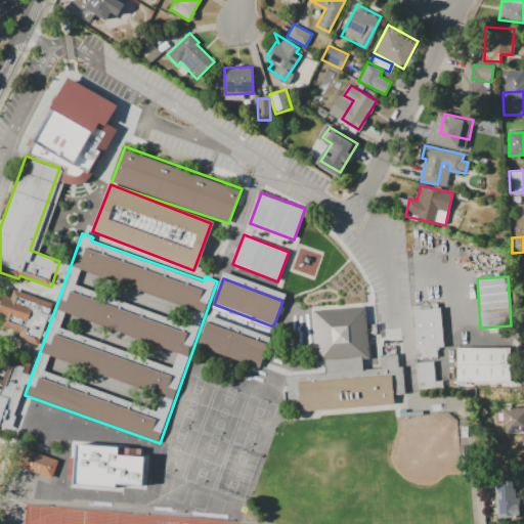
[(18,339),(22,332),(1,324),(4,315),(0,313),(0,307),(4,296),(11,298),(14,290),(34,297),(37,298),(53,303),(52,306),(47,320),(38,346),(18,339)]
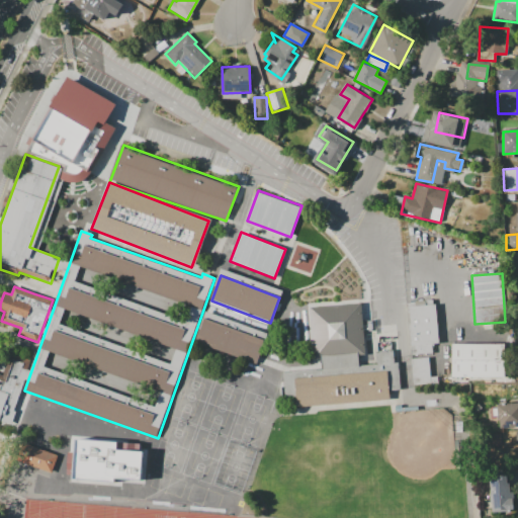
[(434,296),(439,352),(412,354),(407,299),(434,296)]
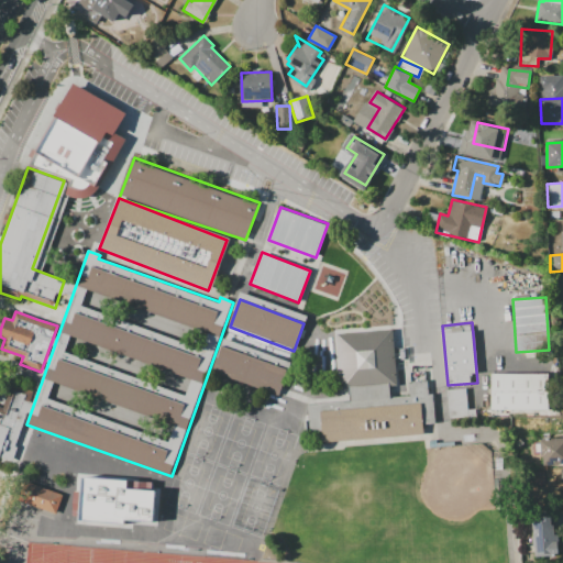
[(308,404),(350,401),(349,388),(339,388),(335,333),(395,330),(398,385),(389,386),(390,398),(409,397),(408,382),(428,381),(429,395),(433,395),(435,423),(422,423),(423,434),(322,442),(321,432),(310,433),(308,404)]
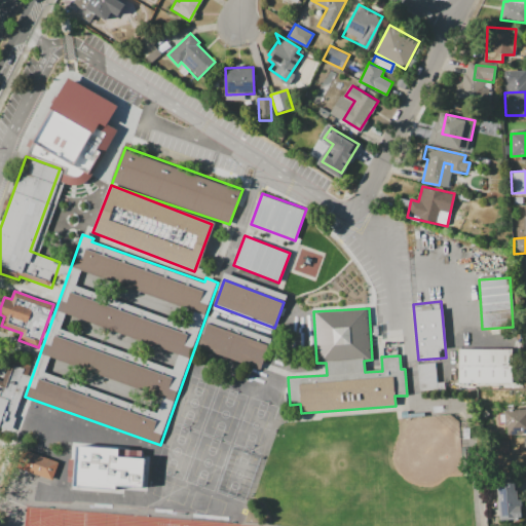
[(207,324),(268,345),(259,371),(197,349),(207,324)]
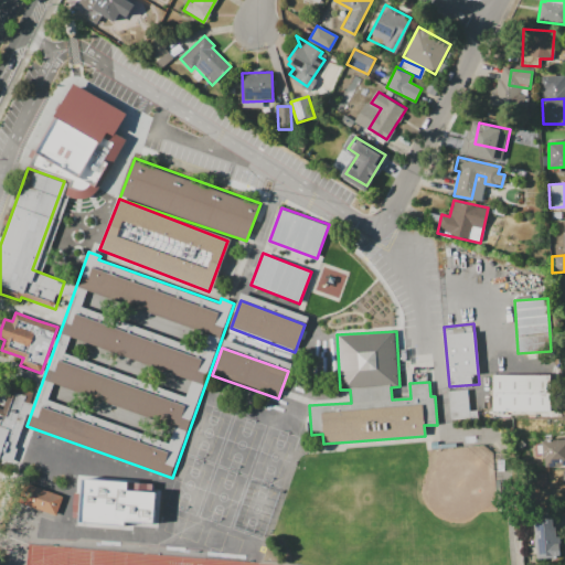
[(492,372),(550,371),(551,409),(493,411),(492,372)]
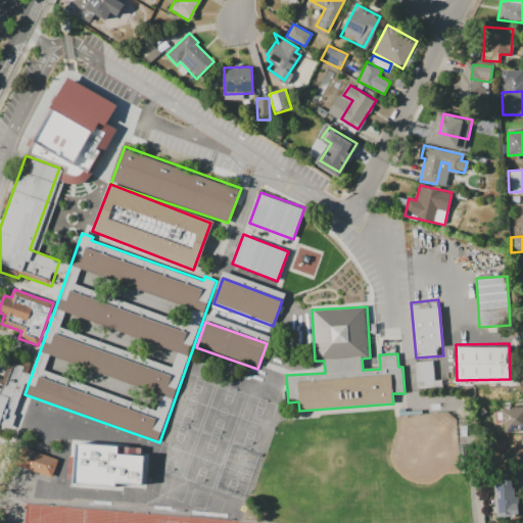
[(0,381),(2,382),(9,361),(31,368),(9,427),(0,423),(0,381)]
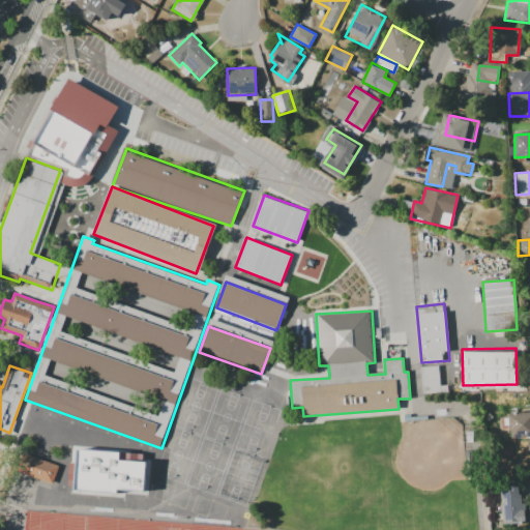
[(419,367),(438,366),(440,392),(421,394),(419,367)]
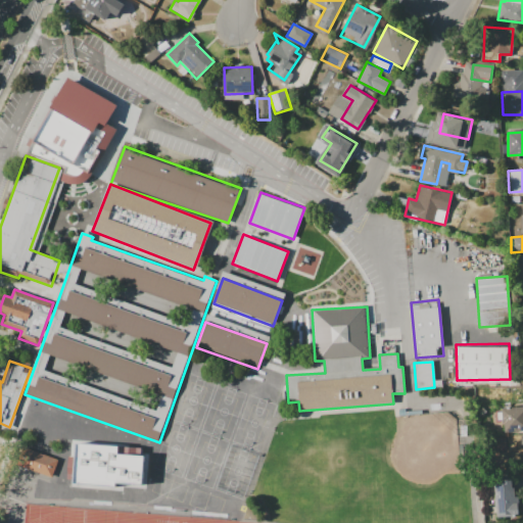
[(503,408),(522,407),(522,430),(504,431),(503,408)]
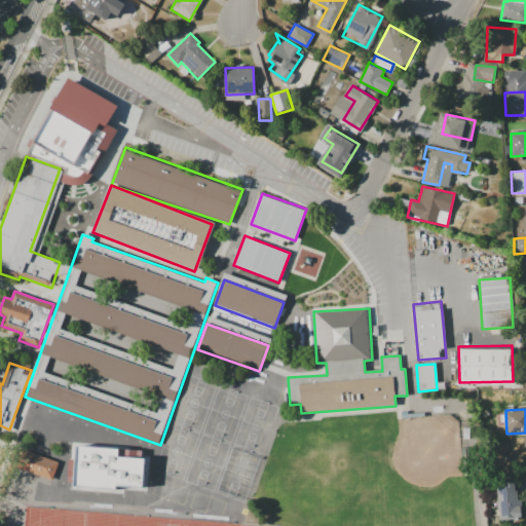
[(76,443),(75,457),(70,457),(68,487),(73,487),(72,496),(129,498),(129,494),(151,495),(153,457),(145,457),(145,451),(118,450),(119,445),(76,443)]
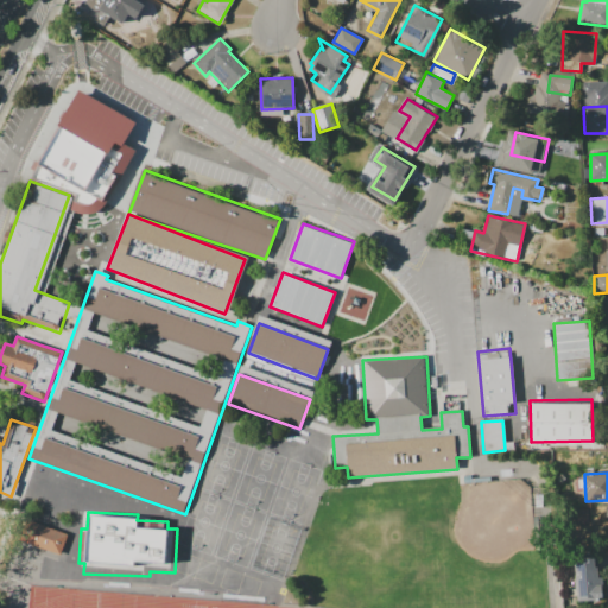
[(19,539),(27,517),(54,525),(45,549),(19,539)]
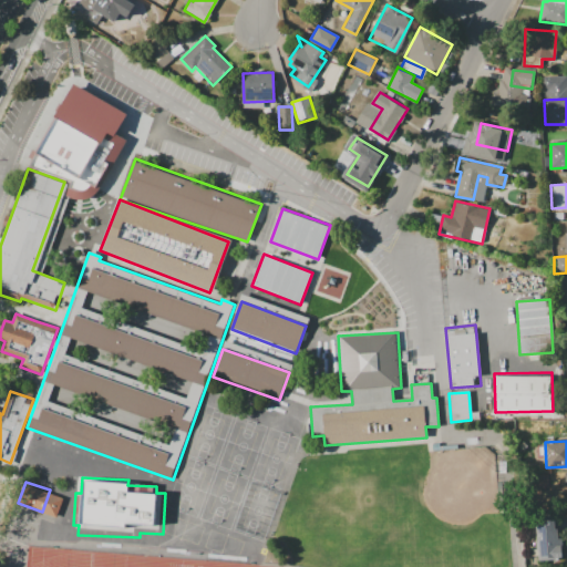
[(562,537),(555,536),(555,516),(536,516),(535,558),(560,559),(562,537)]
